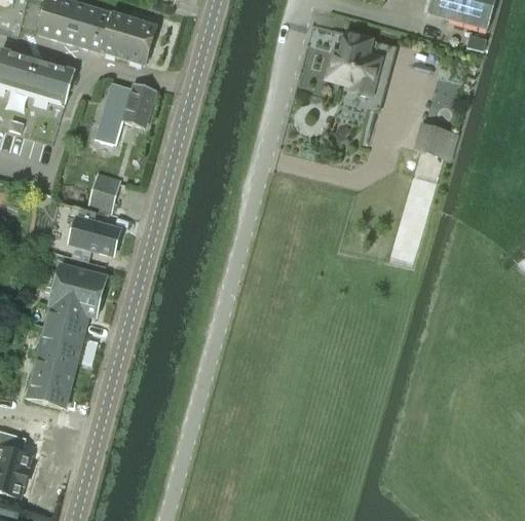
[(48,0),(38,33),(145,64),(156,25),(73,0),(48,0)]
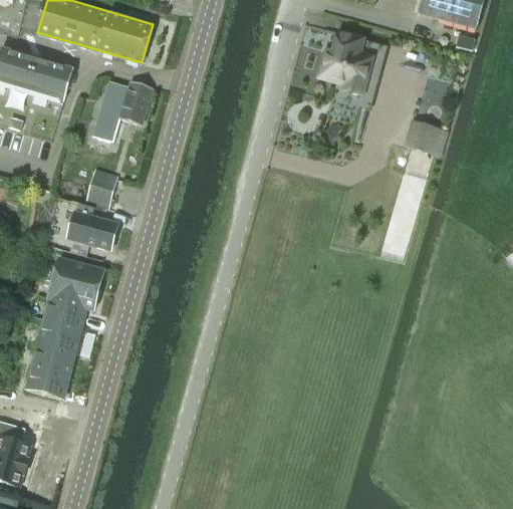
[(421,0),(418,11),(477,28),(485,0),(421,0)]
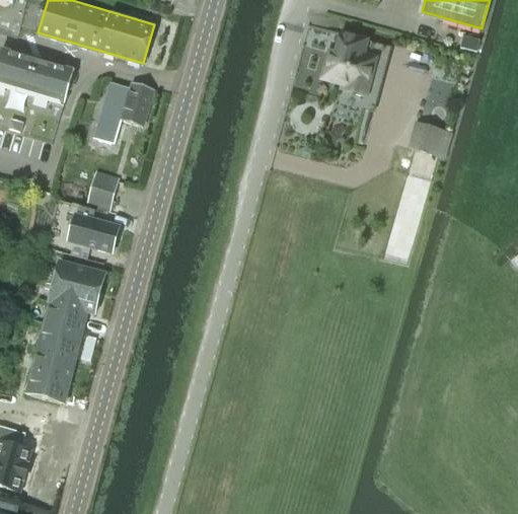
[(329,49),(322,76),(339,80),(334,98),(371,108),(374,98),(377,98),(392,46),(390,45),(342,31),(338,45),(337,50),(329,49)]
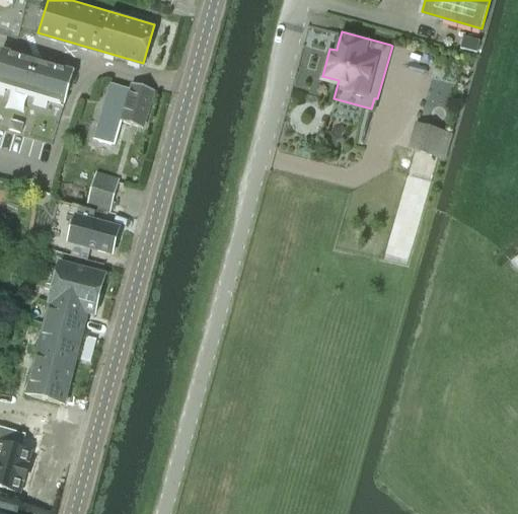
[(463,33),(460,45),(477,50),(481,38),(463,33)]
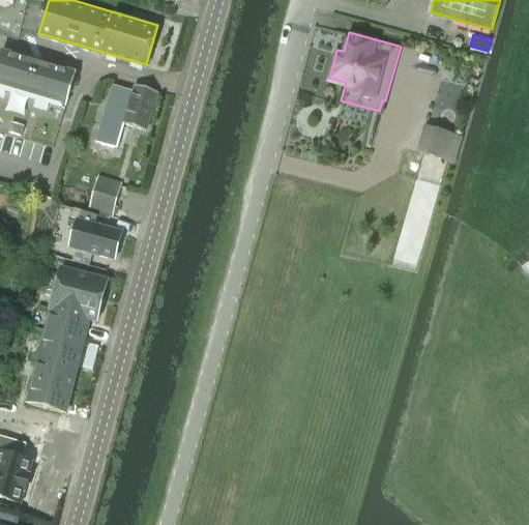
[(77,69),(3,48),(0,58),(0,84),(66,104),(77,69)]
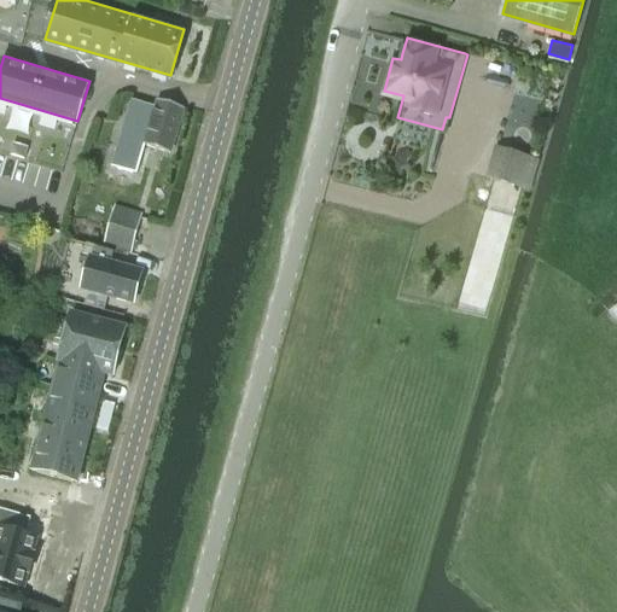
[(157,104),(133,97),(114,162),(138,169),(146,141),(172,149),(185,104),(158,97),(157,104)]
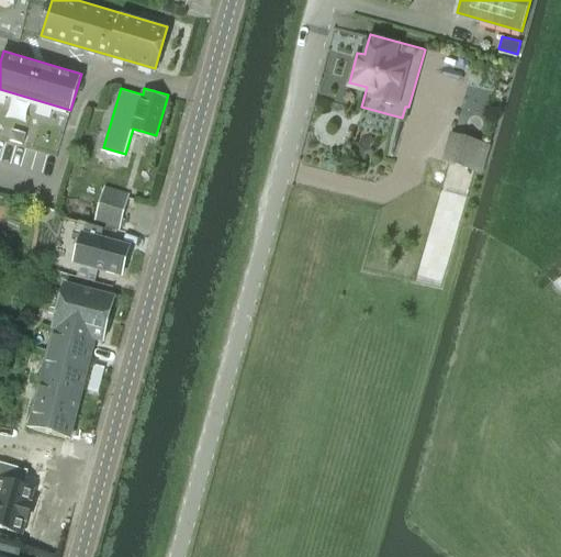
[(442,158),(481,169),(489,142),(451,131),(442,158)]
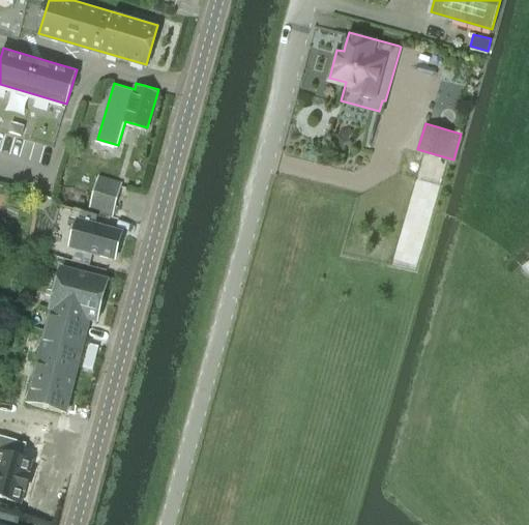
[(114,214),(123,179),(99,173),(90,207),(114,214)]
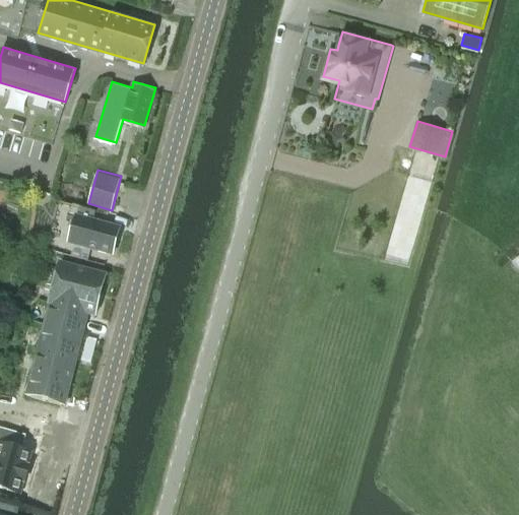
[(77,212),(69,240),(113,252),(120,224),(93,217),(96,208),(80,204),(78,213),(77,212)]
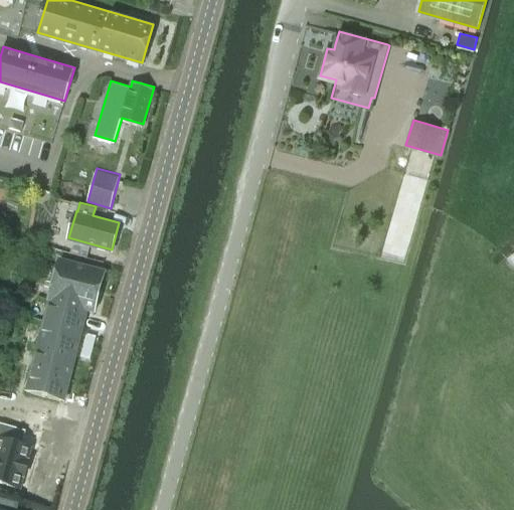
[(95,311),(105,269),(60,257),(26,389),(64,398),(88,309),(95,311)]
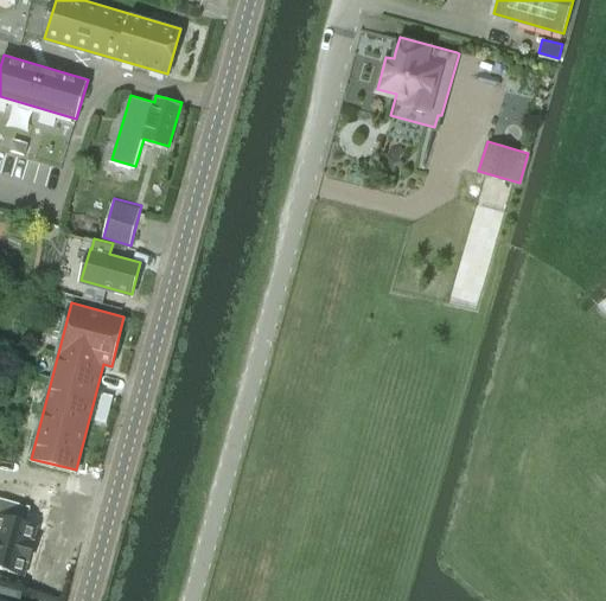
[(0,567),(27,574),(37,537),(31,536),(34,526),(29,525),(33,506),(32,506),(4,498),(0,510),(0,567)]
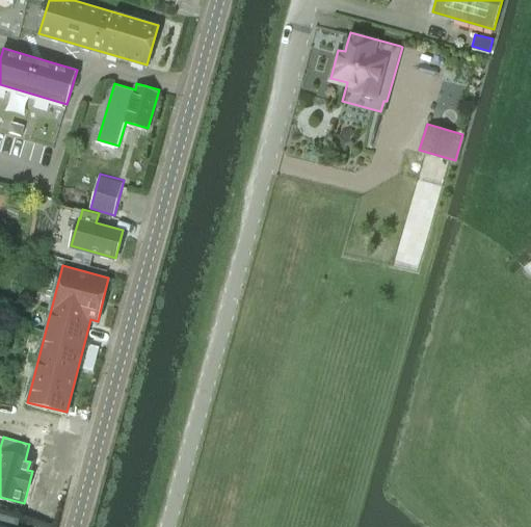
[(0,526),(17,526),(20,517),(0,511),(0,526)]
